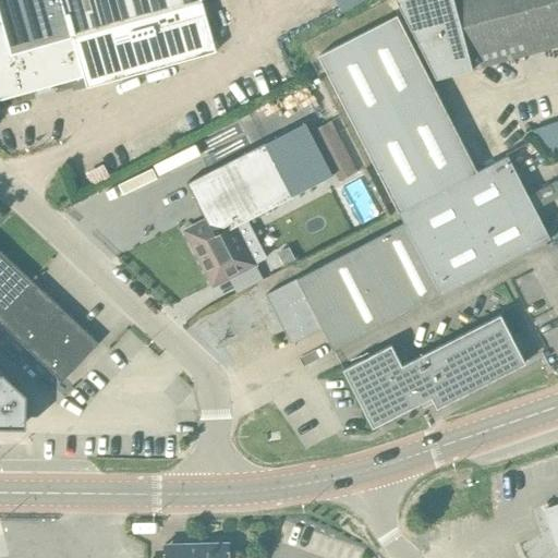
[(0,0),(0,98),(84,75),(72,36),(197,0),(0,0)]
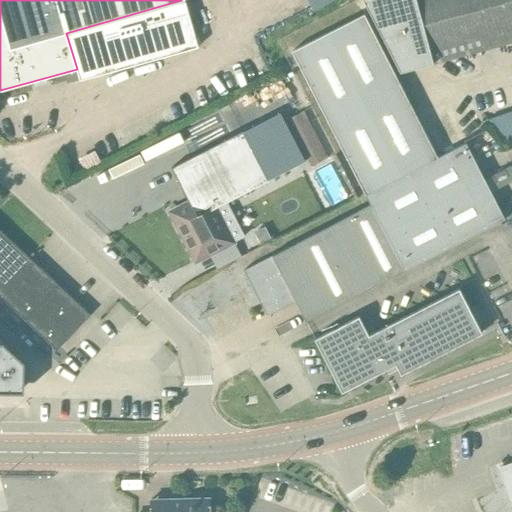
[(332,0),(307,0),(313,10),(332,0)]
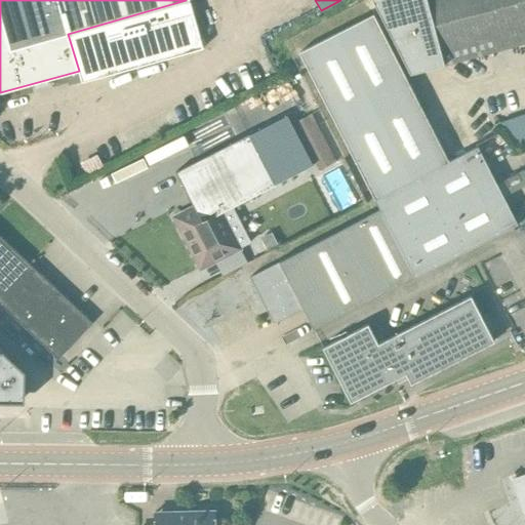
[(524,0),(374,0),(411,74),(445,65),(524,42),(524,0)]
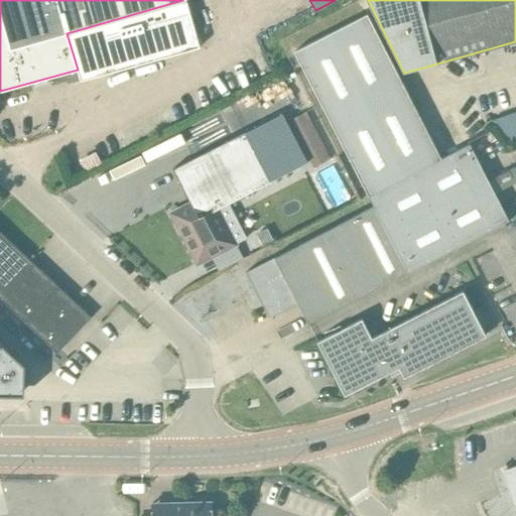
[(273,314),(297,302),(308,323),(509,220),(470,143),(441,157),(367,13),(294,50),(373,206),(246,271),(261,301),(265,299),(273,314)]
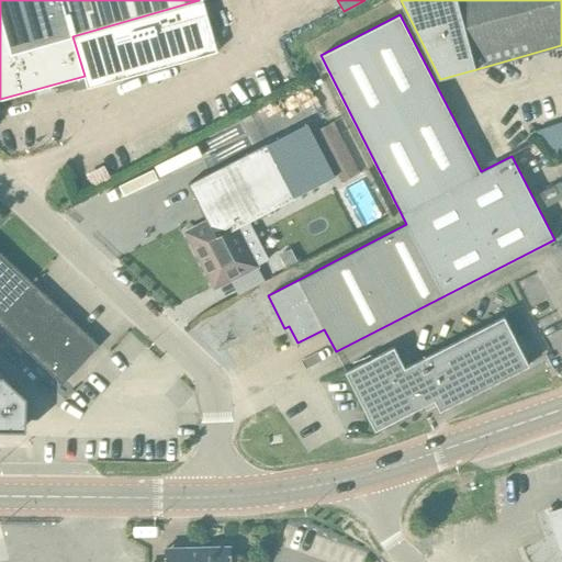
[(334,122),(315,131),(340,182),(359,173),(334,122)]
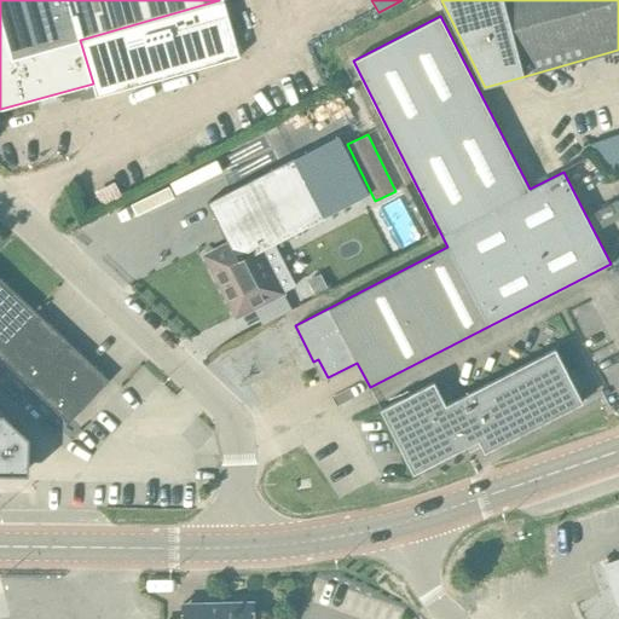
[(207,202),(229,243),(206,255),(237,316),(283,291),(261,249),(324,217),(293,156),(207,202)]
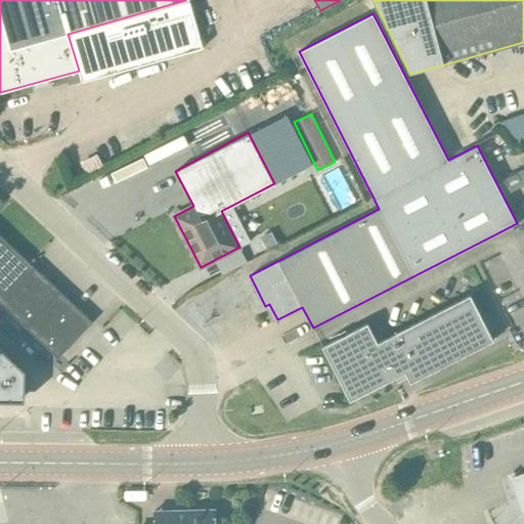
[(518,186),(523,183),(523,170),(523,168),(496,180),(509,206),(523,198),(518,186)]
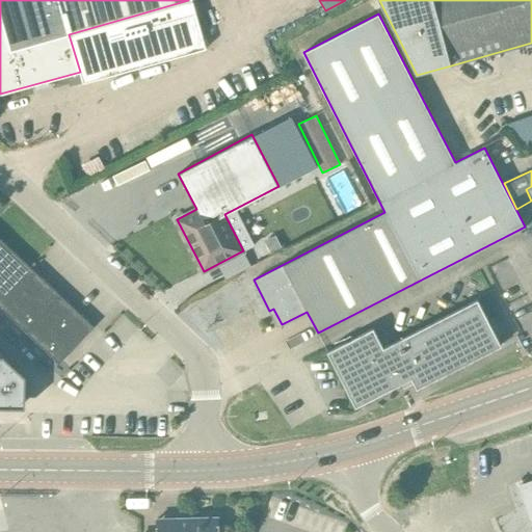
[(0,237),(0,307),(59,363),(94,325),(0,237)]
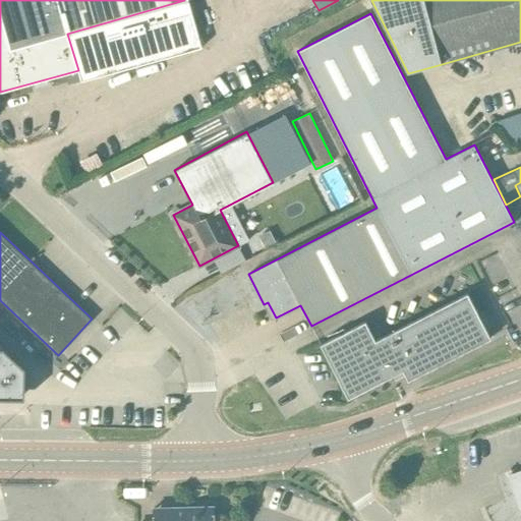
[(365,321),(321,344),(348,398),(403,370),(408,380),(490,338),(467,293),(375,340),(365,321)]
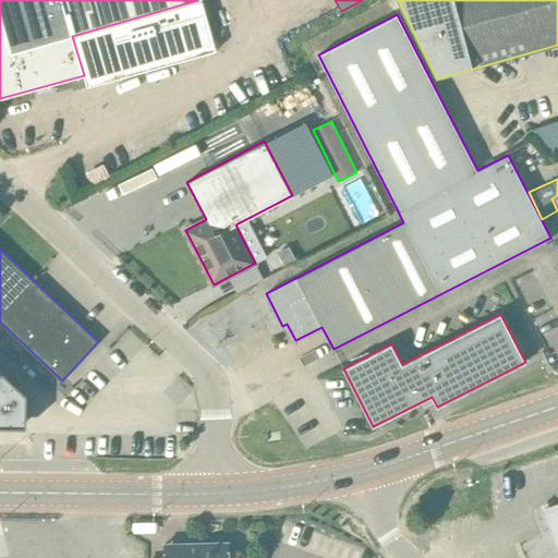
[(2,374),(0,372),(0,422),(24,423),(24,393),(2,374)]
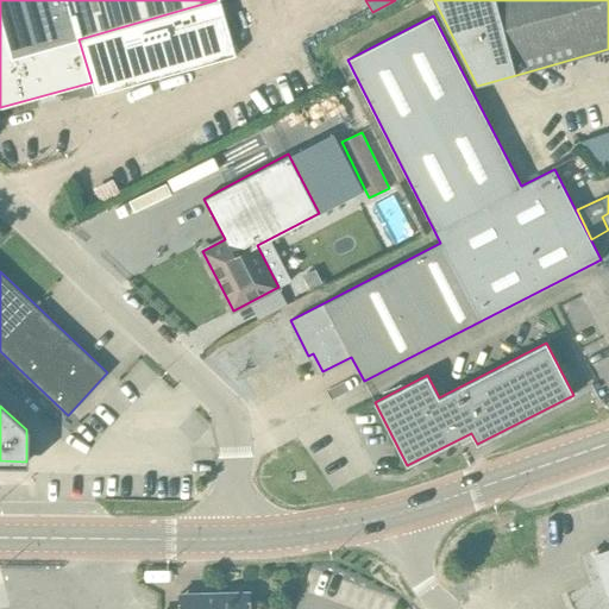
[(608,554),(598,558),(608,585),(608,554)]
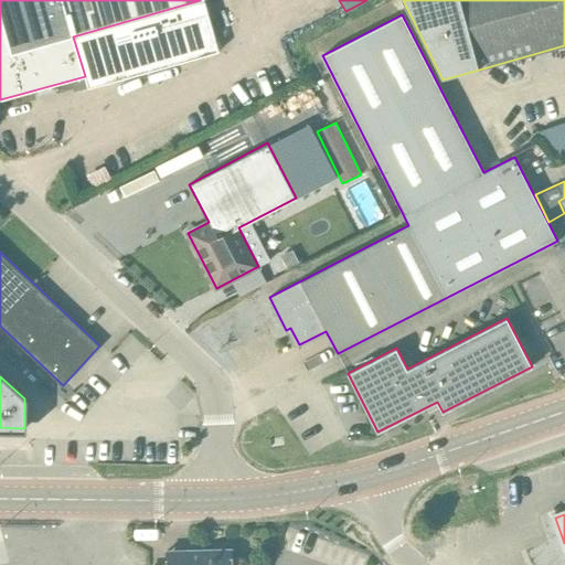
[(230,564),(230,550),(185,551),(167,552),(167,564),(230,564)]
